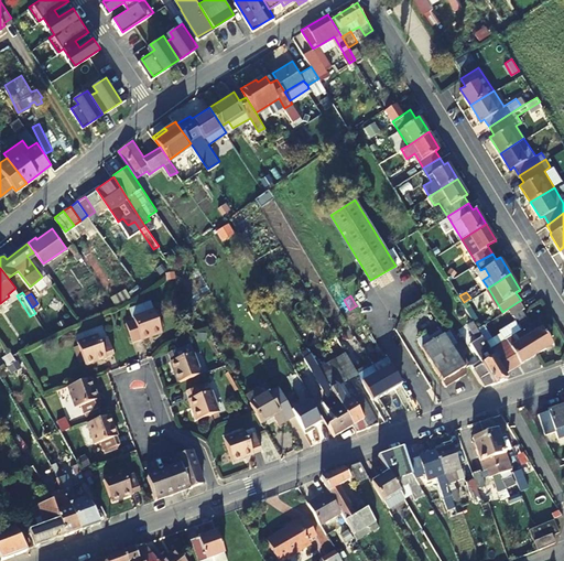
[(509,308),(517,321),(525,315),(522,309),(524,306),(521,300),(509,308)]
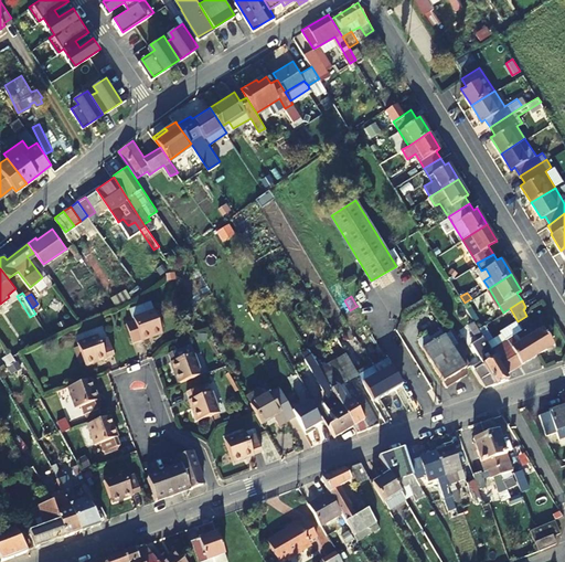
[(136,320),(127,325),(134,341),(161,330),(152,306),(145,309),(142,304),(131,308),(136,320)]
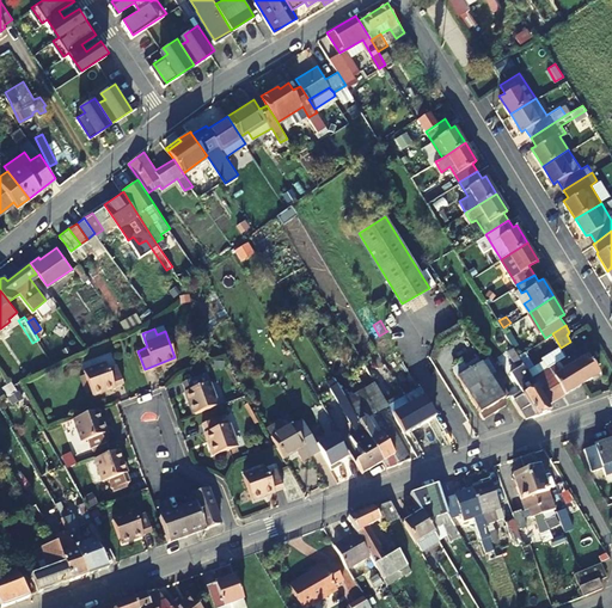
[(49,358),(42,344),(35,348),(43,362),(49,358)]
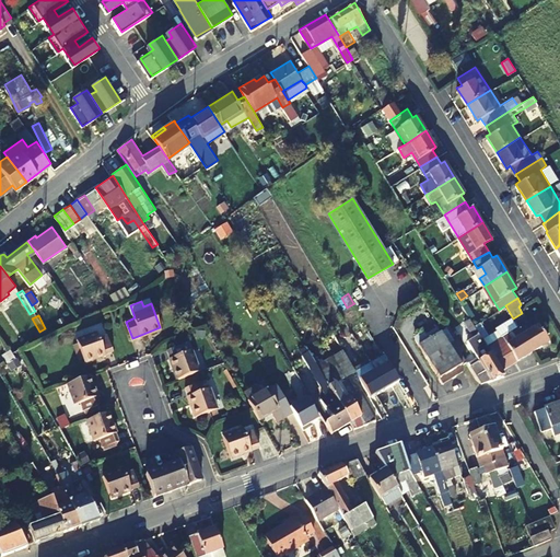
[(470,316),(465,321),(469,327),(475,324),(470,316)]
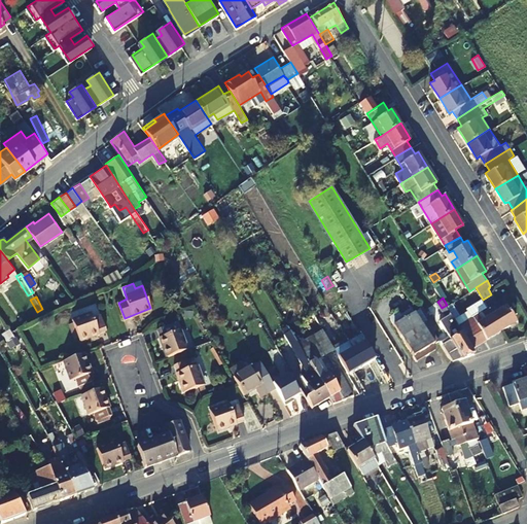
[(492,314),(502,328),(517,319),(507,305),(506,304),(502,299),(488,307),(492,314)]
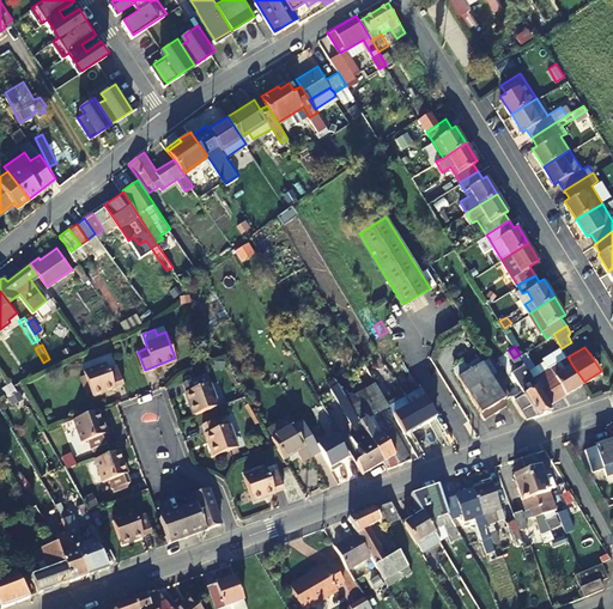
[(405,360),(400,353),(390,359),(395,366),(405,360)]
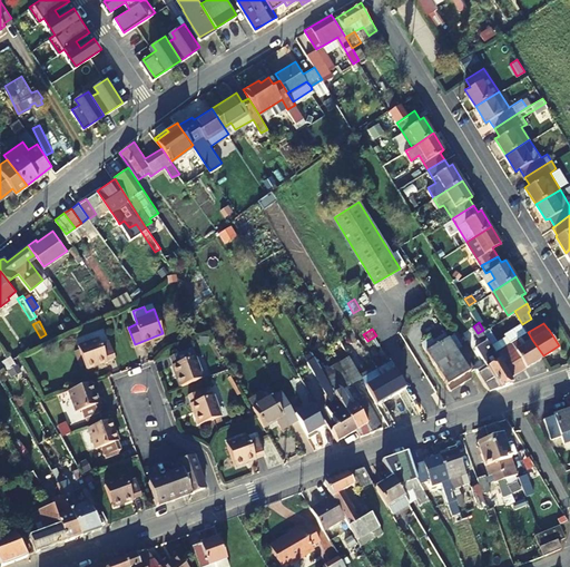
[(483,330),(478,333),(482,341),(475,345),(488,365),(479,371),(490,390),(514,381),(511,375),(497,351),(483,330)]
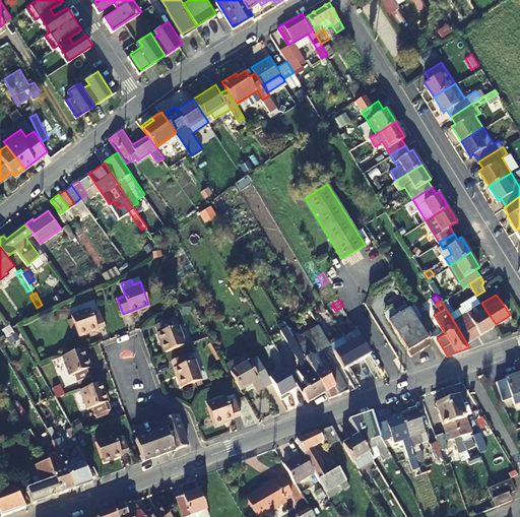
[(433,335),(420,316),(417,318),(410,306),(408,307),(405,302),(395,309),(393,305),(384,311),(410,353),(430,342),(430,339),(429,337),(433,335)]
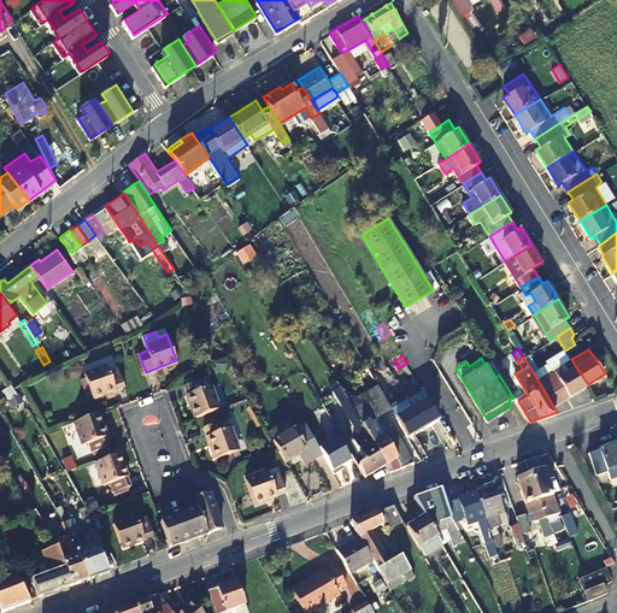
[(571,359),(538,379),(553,406),(588,384),(576,367),(571,359)]
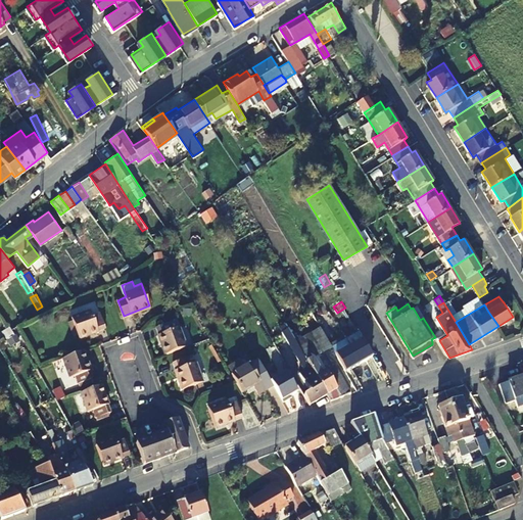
[(91,309),(72,316),(79,335),(105,326),(100,311),(92,314),(91,309)]
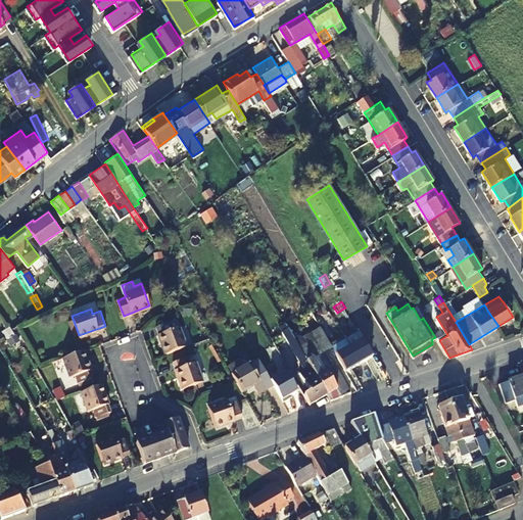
[(295,340),(300,337),(288,316),(283,319),(295,340)]
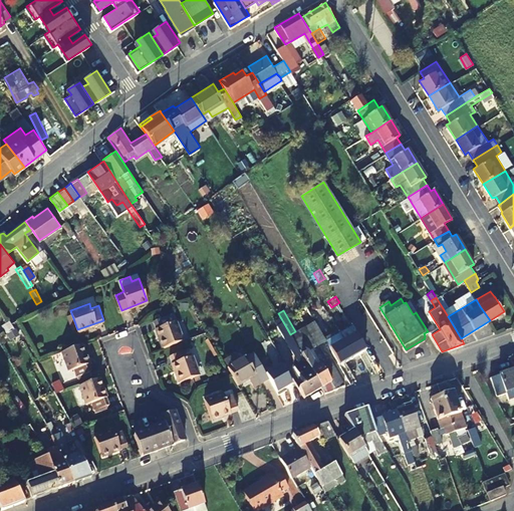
[(174,312),(154,319),(164,346),(183,338),(174,312)]
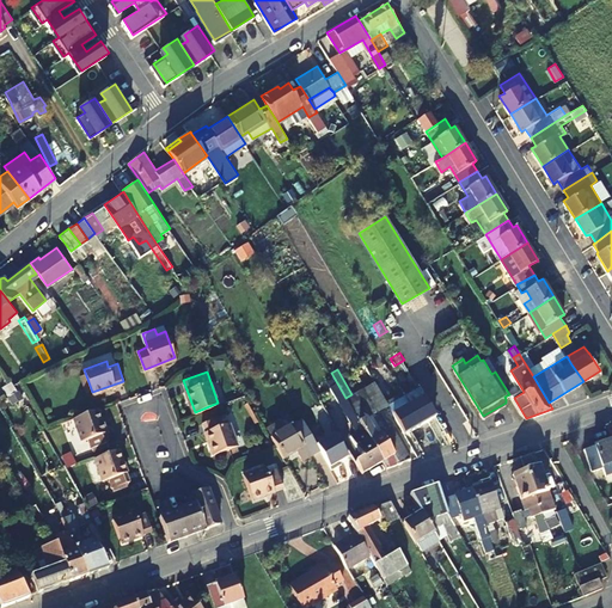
[(7,393),(16,388),(11,380),(2,385),(7,393)]
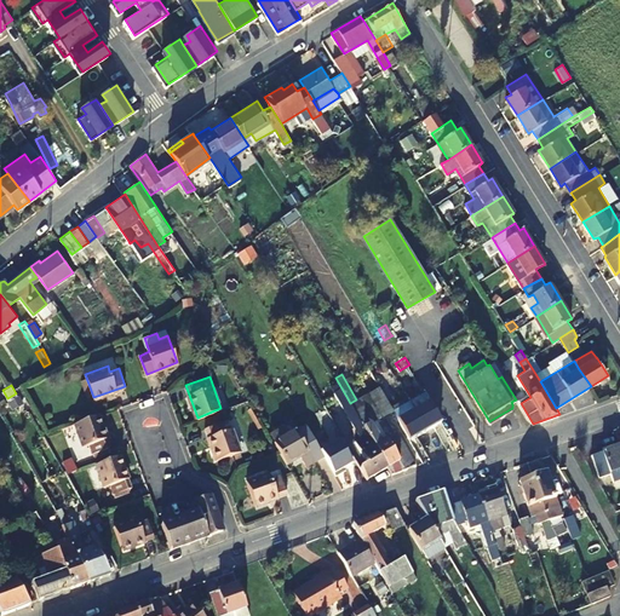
[(394,409),(380,386),(365,395),(378,419),(394,409)]
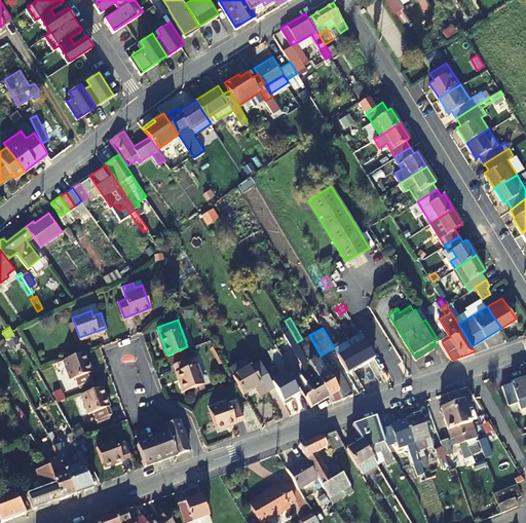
[(374,357),(361,332),(347,340),(361,364),(374,357)]
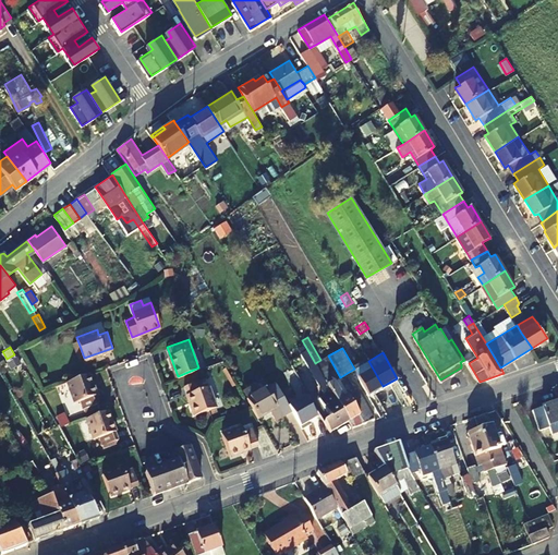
[(328,356),(320,360),(315,363),(349,419),(352,426),(365,421),(349,393),(340,377),(328,356)]
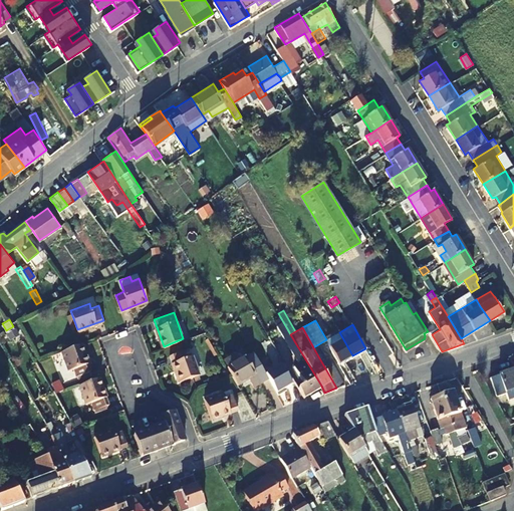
[(352,355),(339,332),(326,339),(340,362),(352,355)]
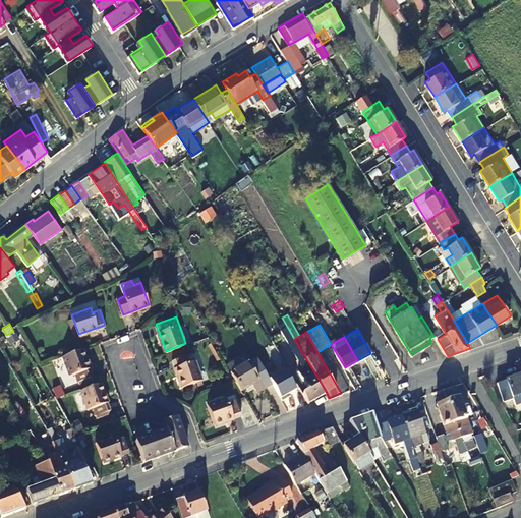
[(294,339),(287,344),(291,352),(294,350),(303,366),(299,369),(305,380),(305,381),(309,388),(303,392),(304,395),(308,402),(326,391),(294,339)]
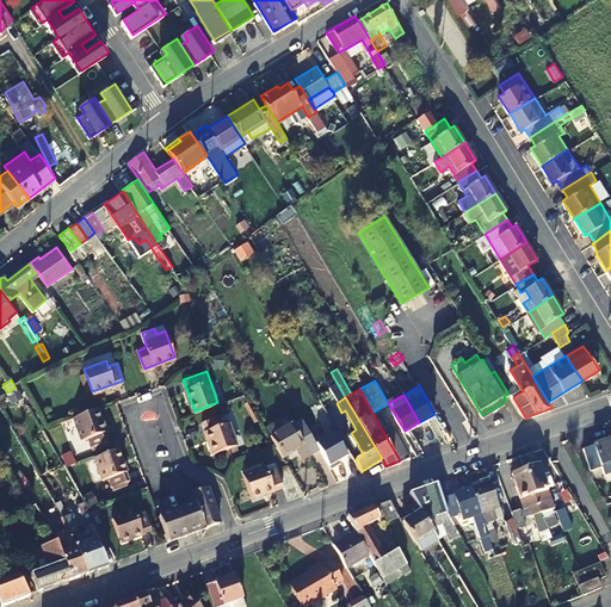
[(98,408),(74,416),(82,438),(87,435),(91,445),(109,439),(98,408)]
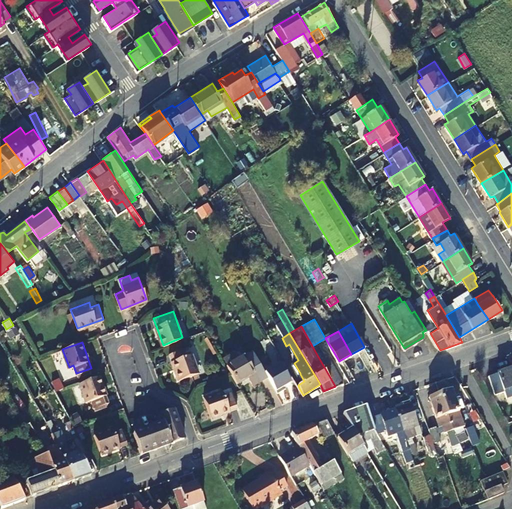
[(188,346),(169,352),(179,379),(198,371),(188,346)]
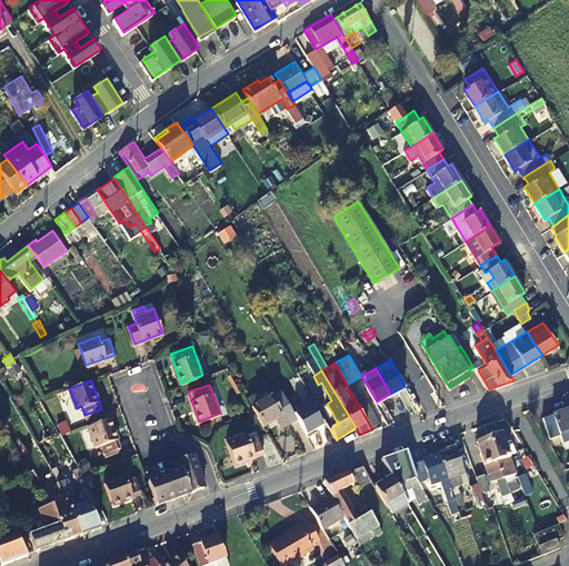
[(271,391),(268,385),(248,396),(251,404),(271,391)]
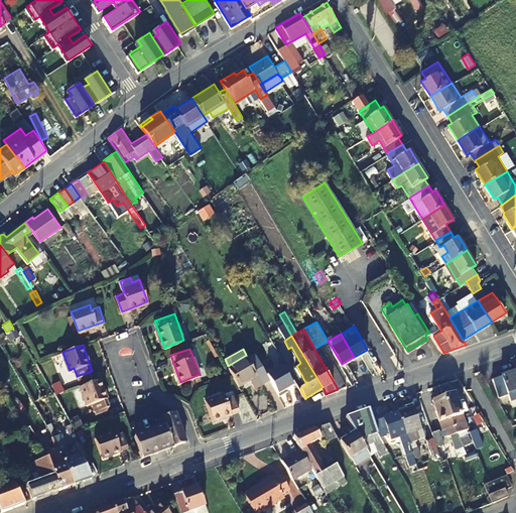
[(250,378),(255,387),(262,383),(249,361),(246,355),(228,366),(233,374),(239,385),(250,378)]
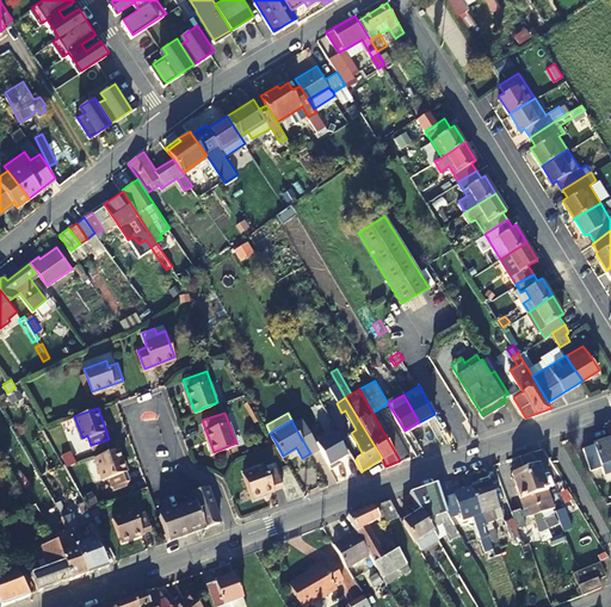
[(411,458),(392,423),(382,429),(400,460),(411,458)]
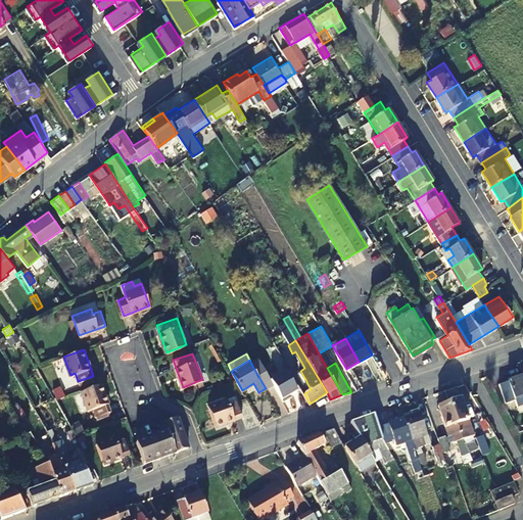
[(522,373),(498,382),(506,402),(515,398),(514,395),(522,391),(522,373)]
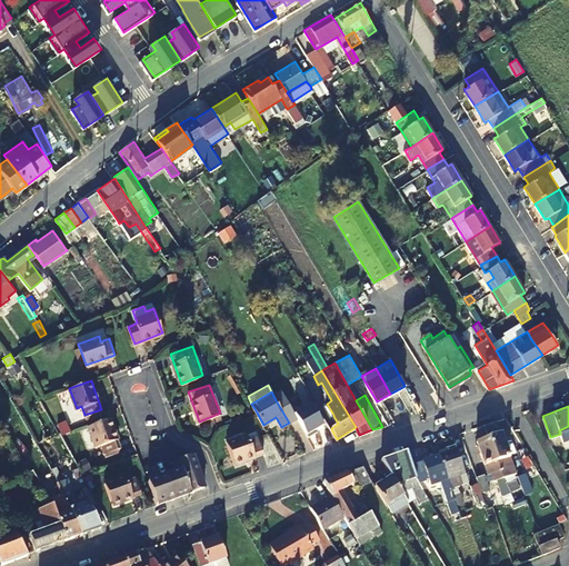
[(110,417),(89,426),(96,446),(101,444),(103,453),(121,446),(110,417)]
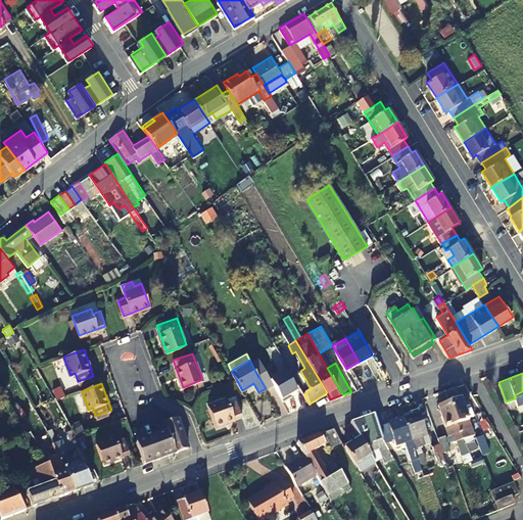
[(304,393),(298,383),(292,386),(284,390),(292,405),(305,396),(304,393)]
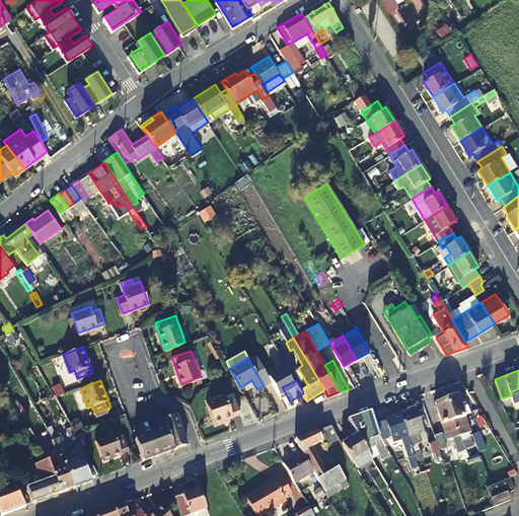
[(518,388),(510,392),(511,395),(514,401),(518,399),(518,388)]
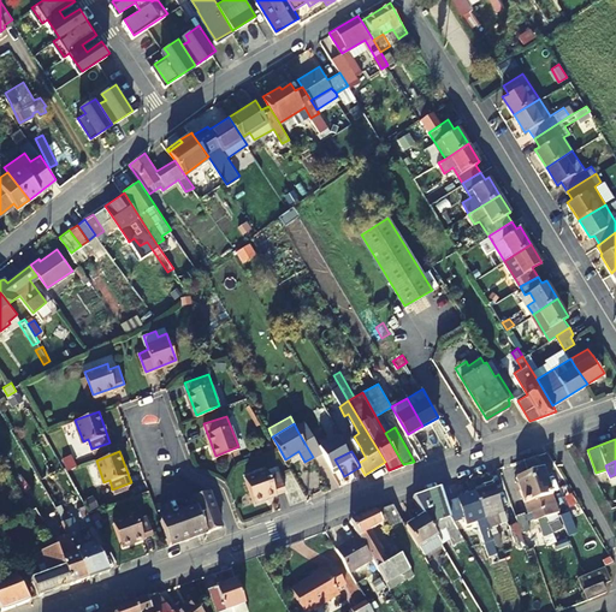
[(560,509),(544,465),(529,470),(546,514),(549,512),(555,532),(564,526),(556,510),(560,509)]
